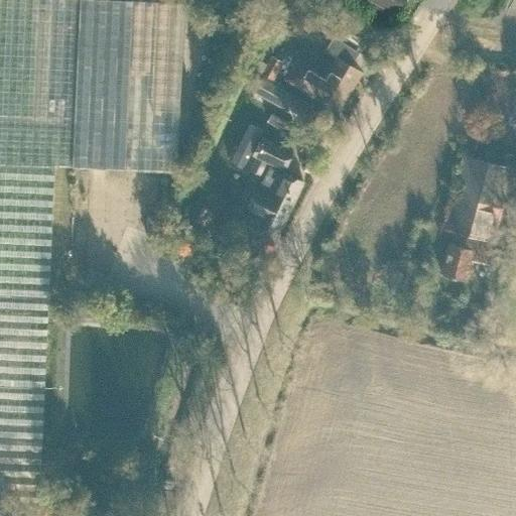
[(184,4),(133,2),(96,0),(0,0),(0,502),(39,504),(54,167),(176,173),(184,4)]
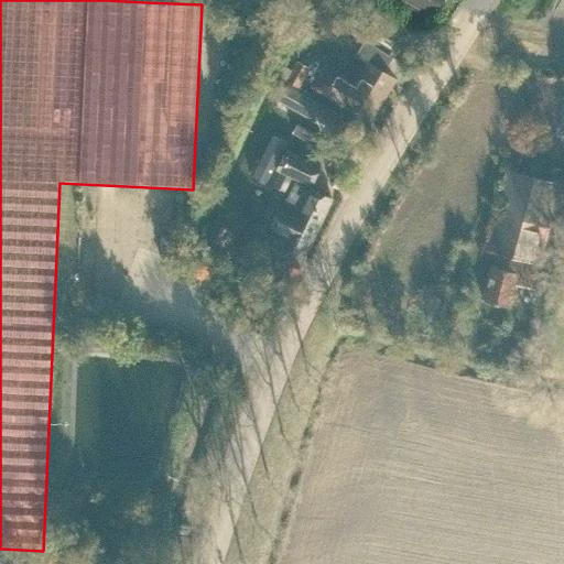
[(403,0),(432,17),(441,0),(403,0)]
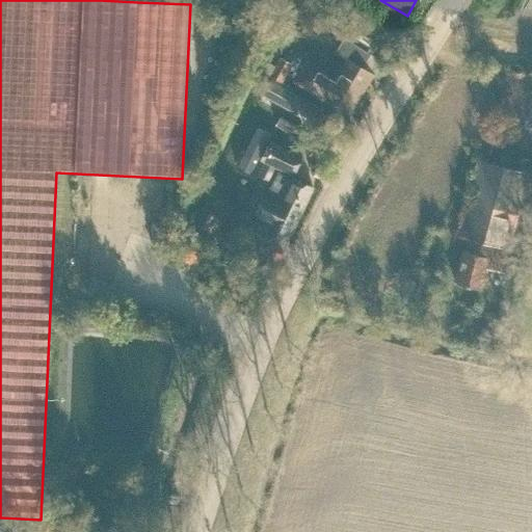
[(348,114),(372,74),(362,68),(370,53),(344,37),(335,52),(348,59),(336,80),(307,62),(295,81),(324,99),(348,114)]
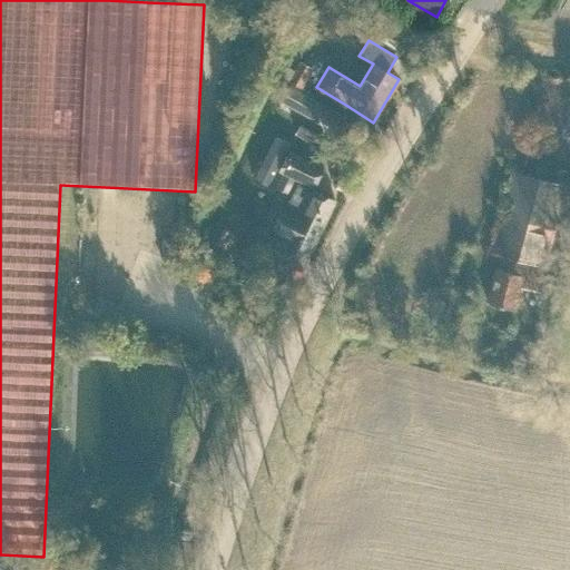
[(313,68),(300,61),(290,81),(303,88),(313,68)]
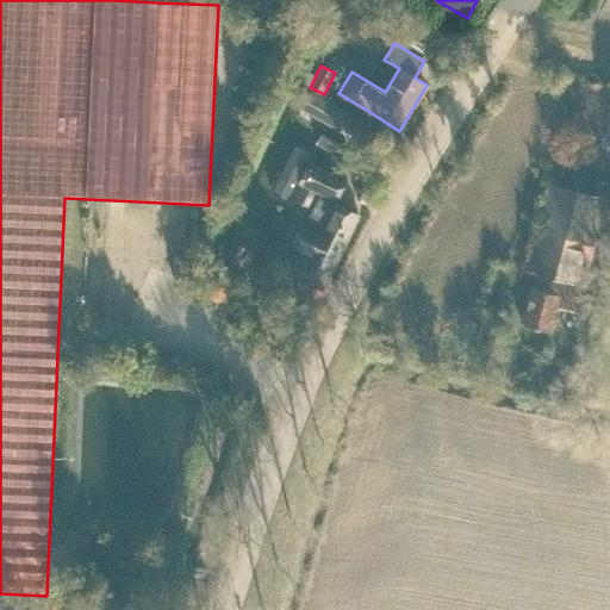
[(272,192),(286,199),(310,153),(294,145),(272,192)]
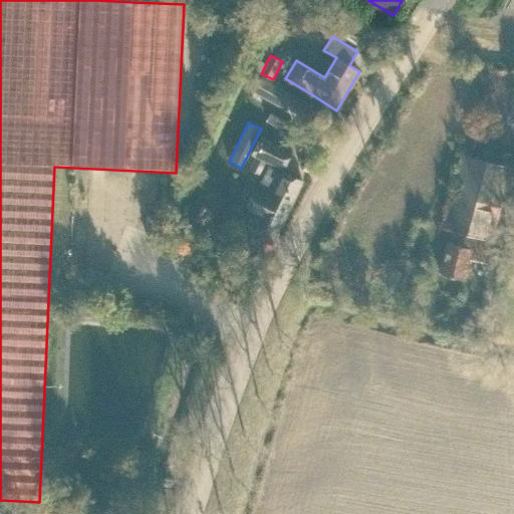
[(252,154),(254,155),(248,168),(260,174),(266,162),(283,170),(292,151),(270,140),(261,135),(252,154)]
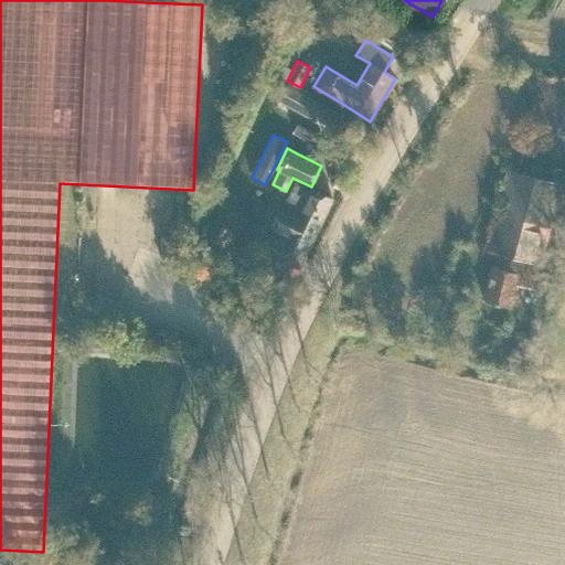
[(541,263),(562,184),(508,170),(486,248),(503,253),(500,267),(492,265),(482,299),(511,307),(518,284),(534,288),(541,263)]
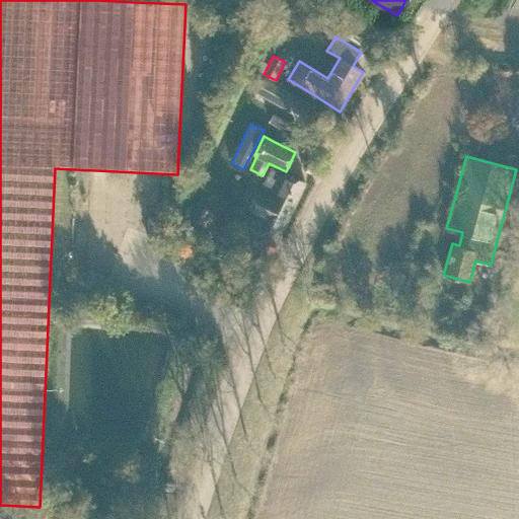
[(252,211),(247,222),(278,237),(284,225),(284,226),(305,182),(301,181),(300,177),(293,173),(289,175),(286,173),(284,176),(272,170),(260,195),(256,193),(248,209),(252,211)]
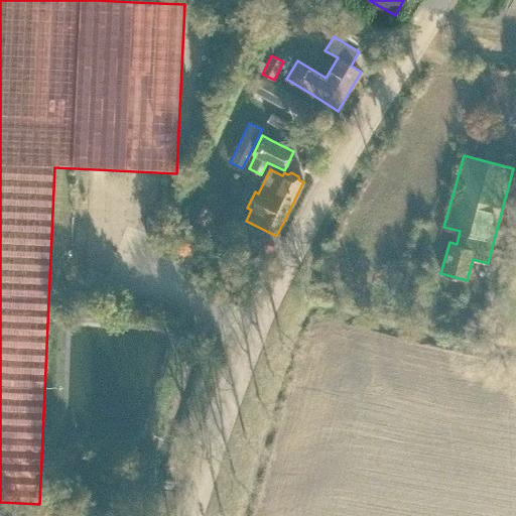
[(210,211),(195,205),(188,220),(204,226),(210,211)]
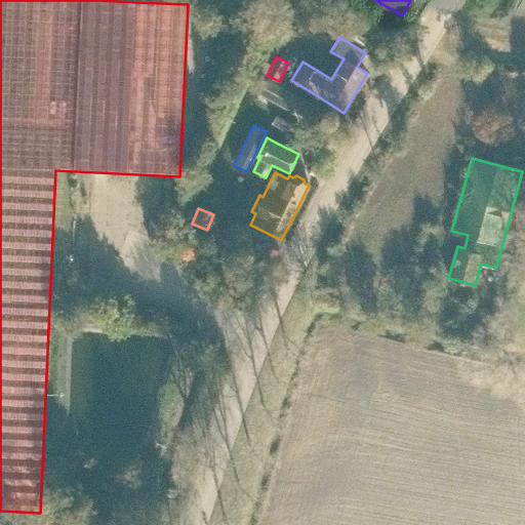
[(409,278),(403,276),(397,296),(403,298),(409,278)]
